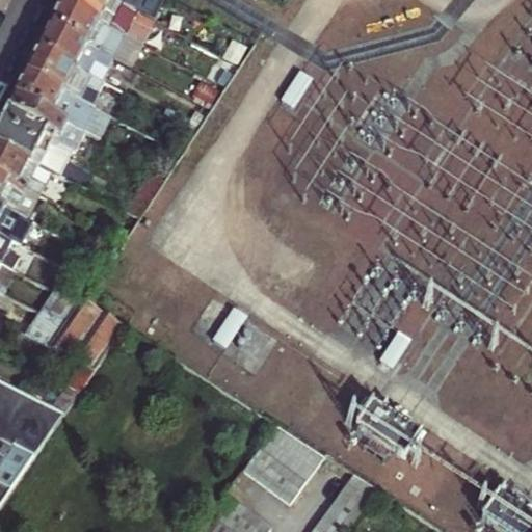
[(107,55),(120,31),(57,0),(56,0),(49,16),(45,23),(107,55)]
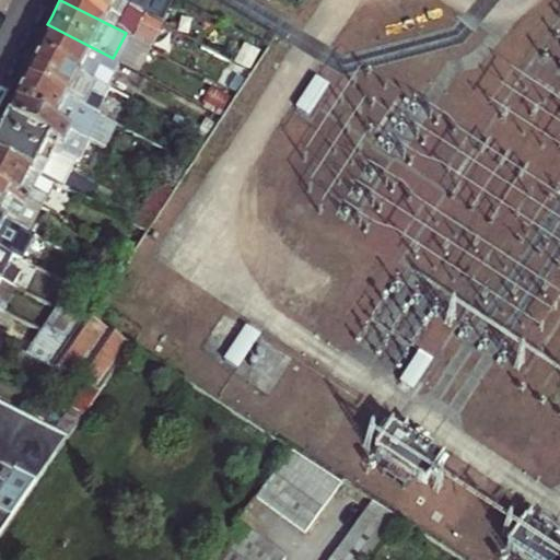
[(158,18),(141,10),(121,0),(60,0),(126,33),(146,44),(159,19),(158,18)]
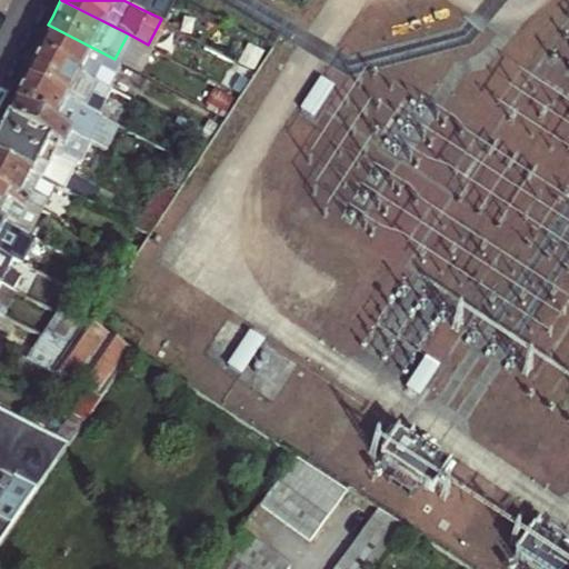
[(160,18),(168,0),(123,0),(143,10),(160,18)]
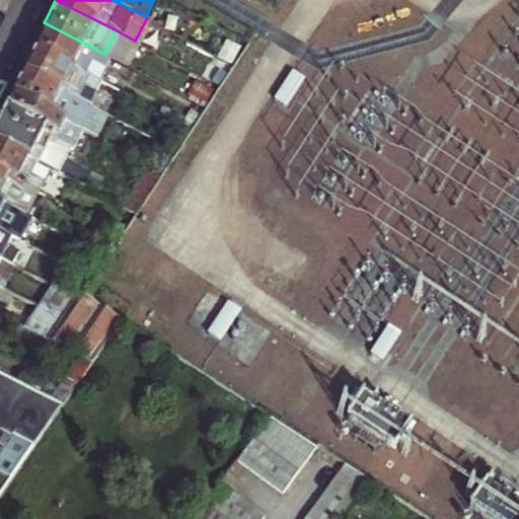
[(104,54),(44,22),(36,38),(32,45),(93,75),(104,54)]
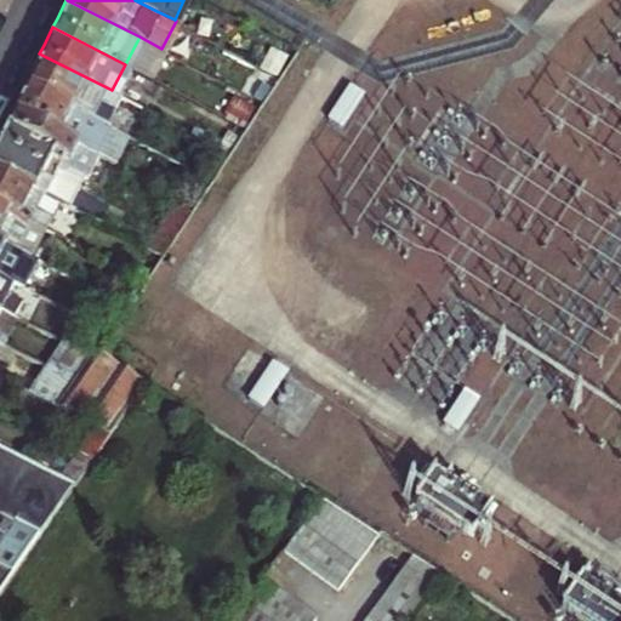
[(161,49),(140,36),(125,64),(148,75),(161,49)]
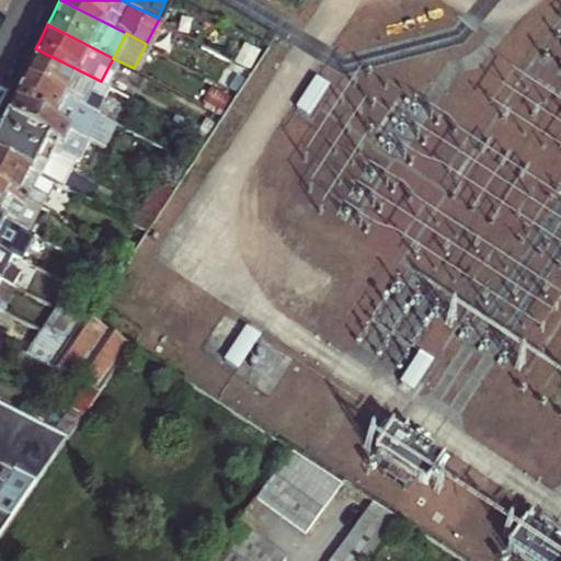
[(255,47),(241,39),(232,57),(247,65),(255,47)]
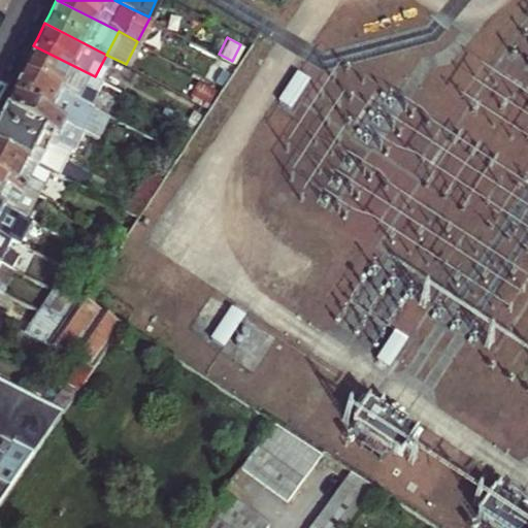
[(95,76),(33,45),(26,59),(22,68),(40,77),(41,75),(60,85),(60,87),(75,95),(83,83),(94,89),(96,86),(113,95),(117,88),(95,76)]
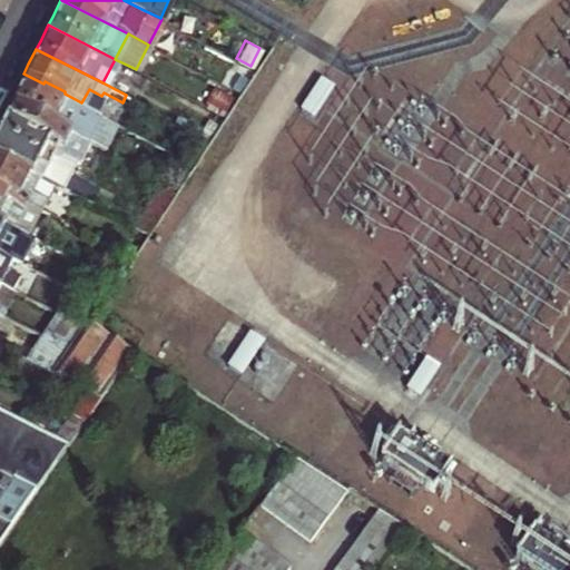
[(43,84),(23,74),(17,87),(11,98),(69,127),(92,139),(106,115),(94,109),(81,102),(65,94),(65,91),(45,81),(43,84)]
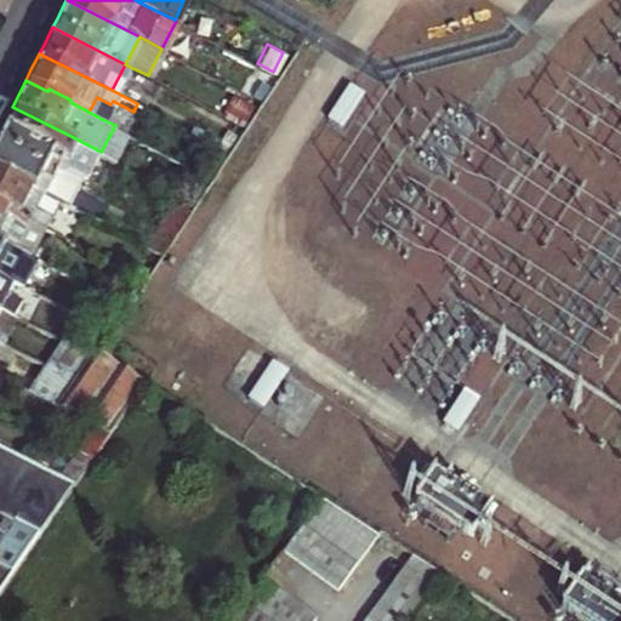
[(364,93),(349,83),(326,117),(341,126),(364,93)]
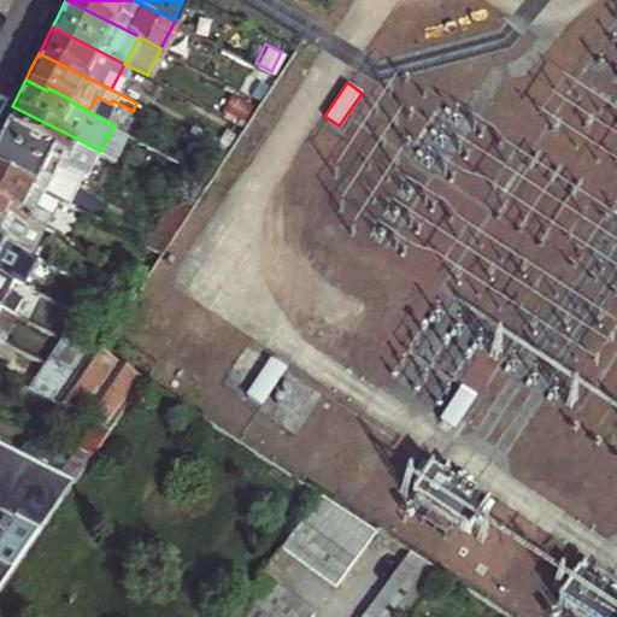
[(250,100),(228,89),(221,105),(242,116),(250,100)]
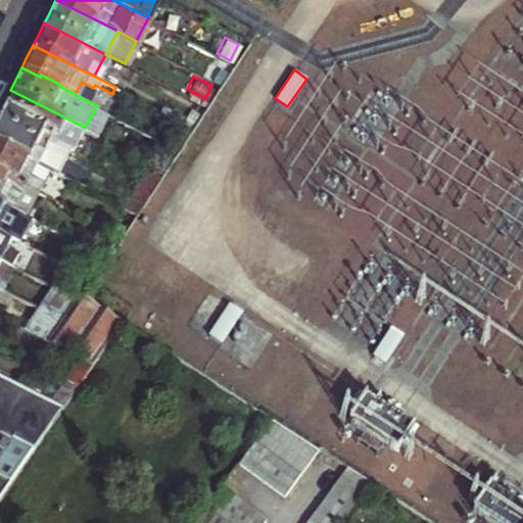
[(75,94),(86,100),(93,88),(82,82),(75,94)]
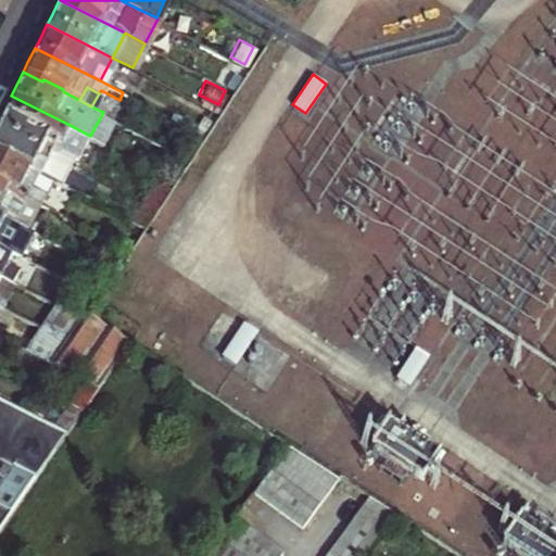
[(67,124),(11,96),(0,115),(0,151),(36,169),(38,171),(54,137),(60,139),(67,124)]
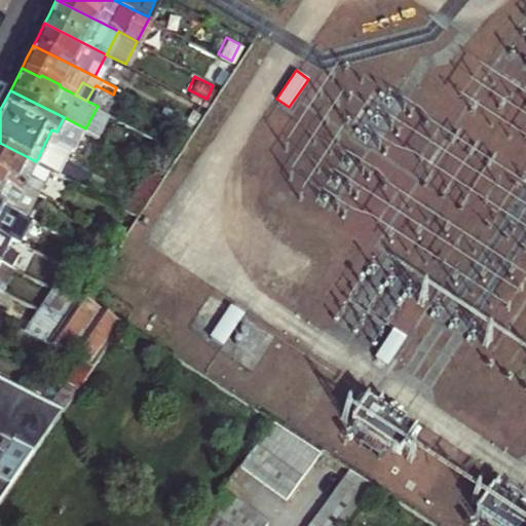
[(199,111),(191,107),(184,121),(192,125),(199,111)]
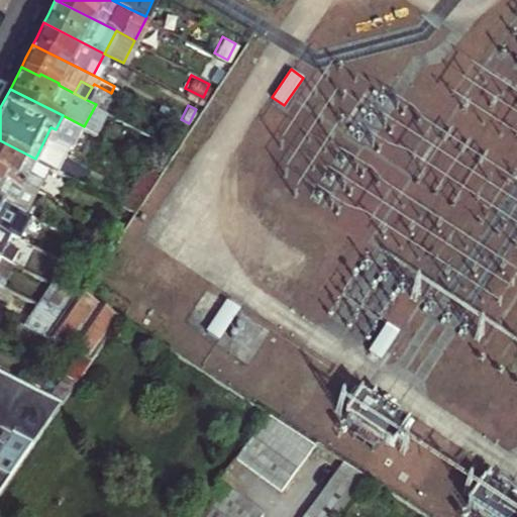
[(27,170),(33,158),(0,140),(0,169),(39,189),(41,184),(37,182),(40,177),(36,175),(27,170)]
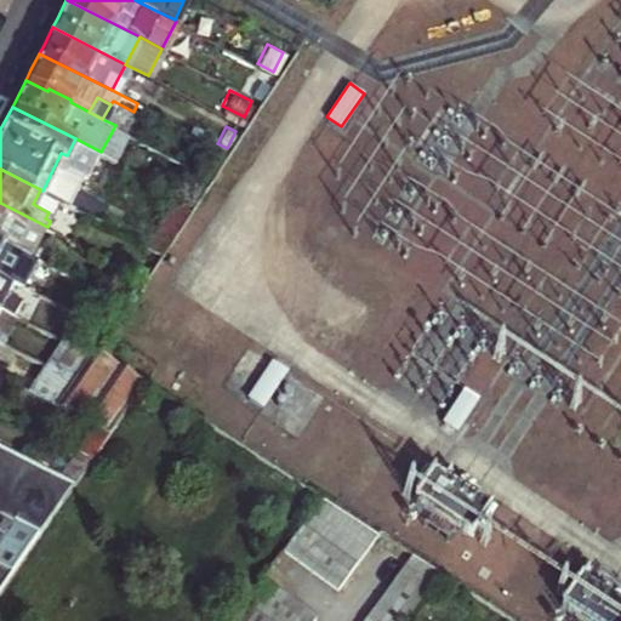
[(51,195),(43,191),(40,189),(33,204),(44,210),(51,195)]
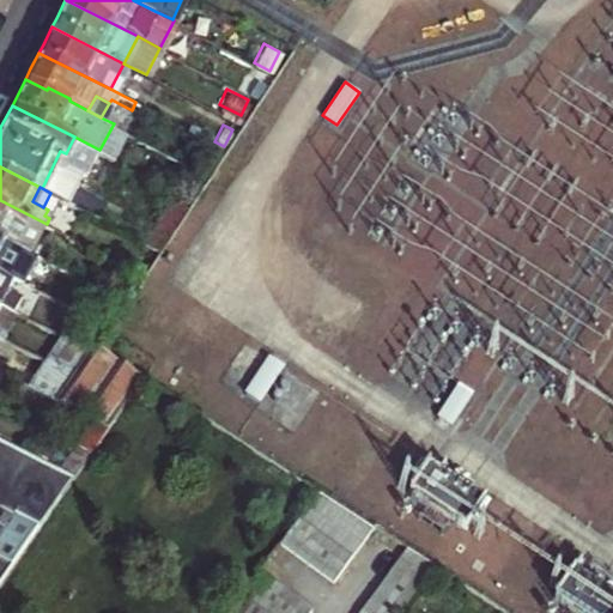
[(49,225),(47,224),(0,200),(0,235),(35,253),(44,232),(49,225)]
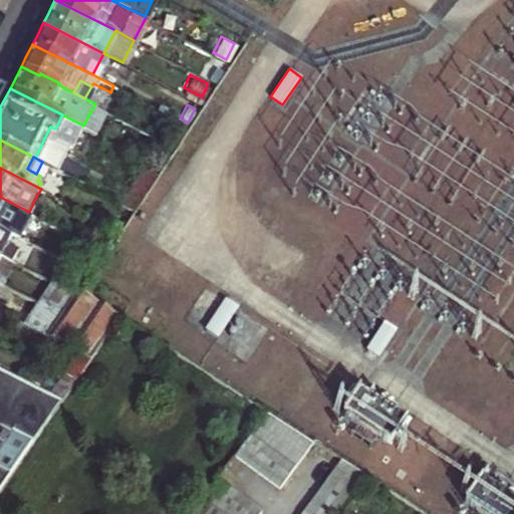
[(0,224),(9,229),(17,234),(29,212),(0,197),(0,224)]
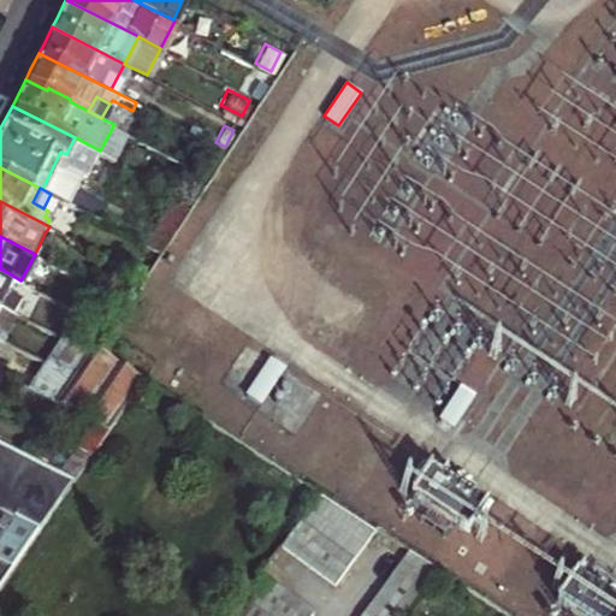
[(0,302),(11,308),(18,294),(5,286),(11,274),(0,268),(0,302)]
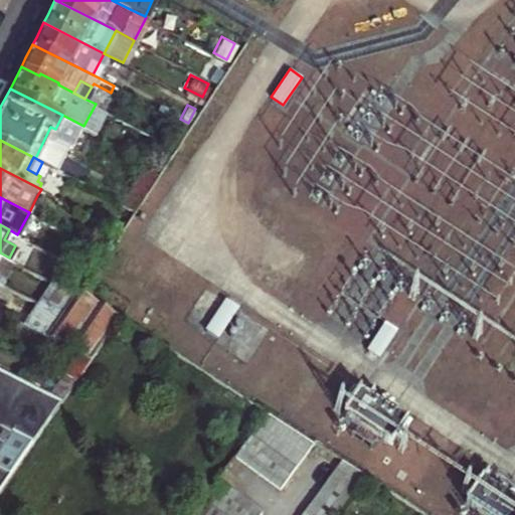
[(91,263),(98,248),(90,243),(88,242),(79,258),(91,263)]
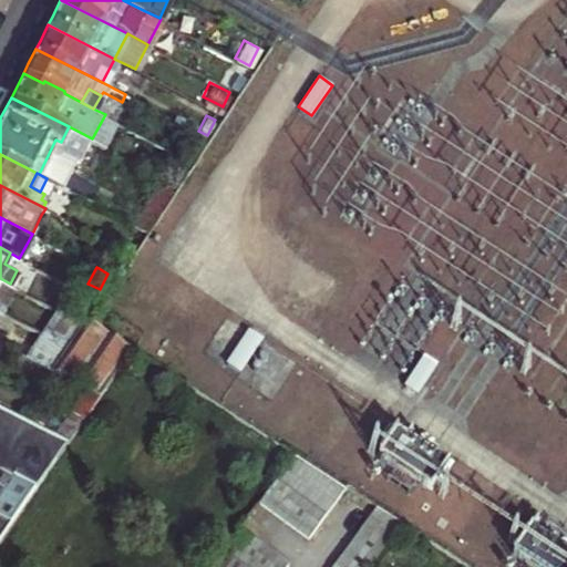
[(0,310),(3,312),(17,287),(10,284),(0,278),(0,310)]
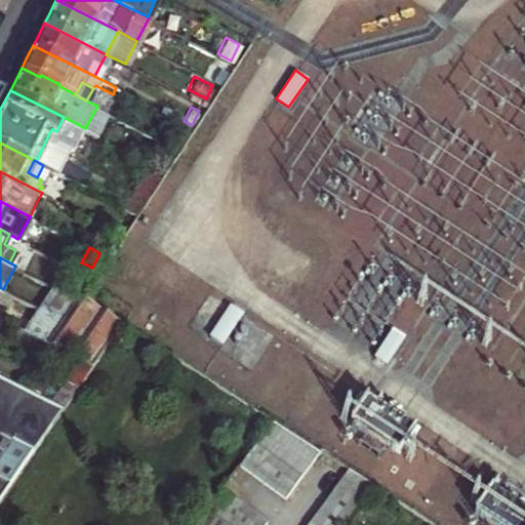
[(53,285),(38,307),(24,328),(92,363),(124,318),(78,293),(76,297),(53,285)]
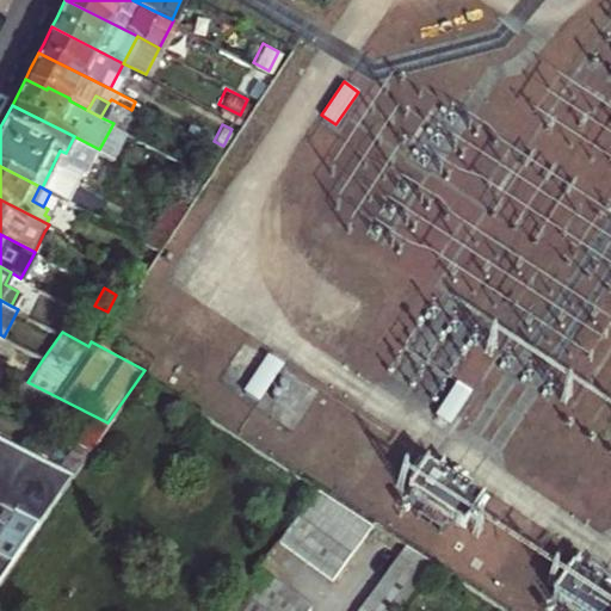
[(284,364),(269,353),(241,392),(257,402),(284,364)]
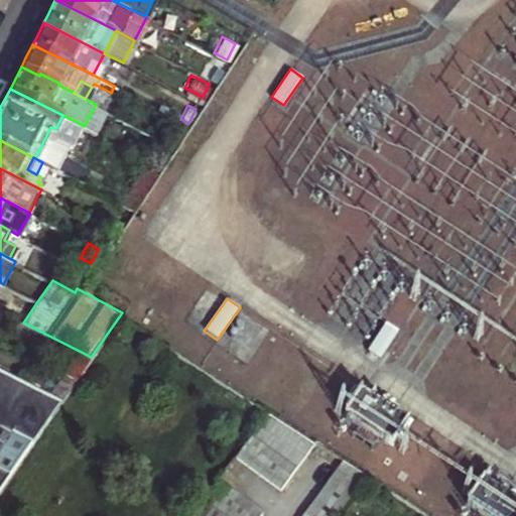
[(397,331),(386,323),(367,351),(379,359),(397,331)]
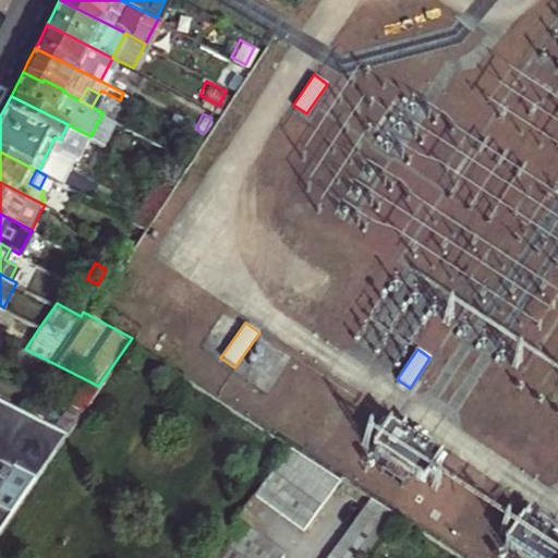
[(0,460),(35,478),(65,433),(0,399),(0,460)]
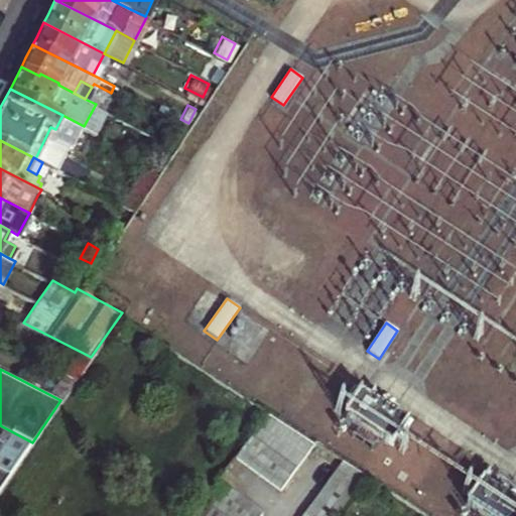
[(341,421),(392,456),(410,428),(359,394),(341,421)]
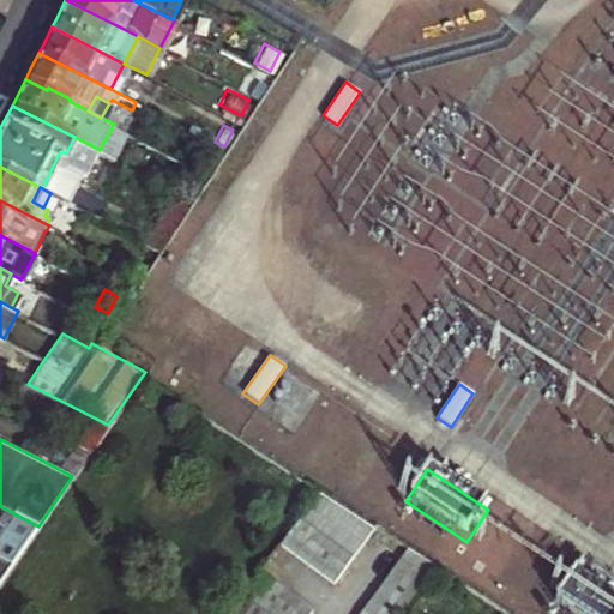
[(338,573),(377,518),(325,486),(288,537),(338,573)]
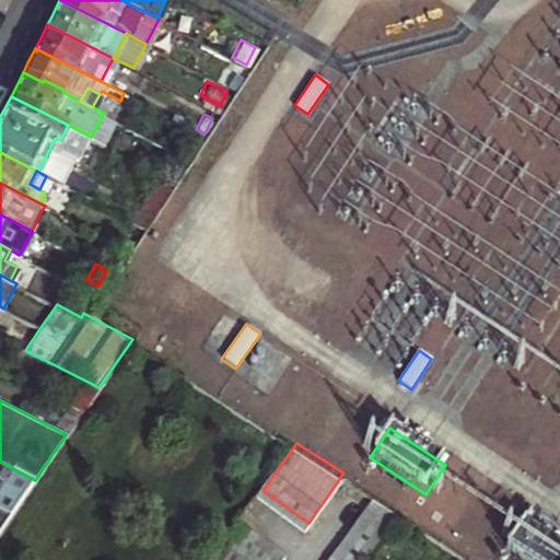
[(35,480),(0,462),(0,509),(10,516),(35,480)]
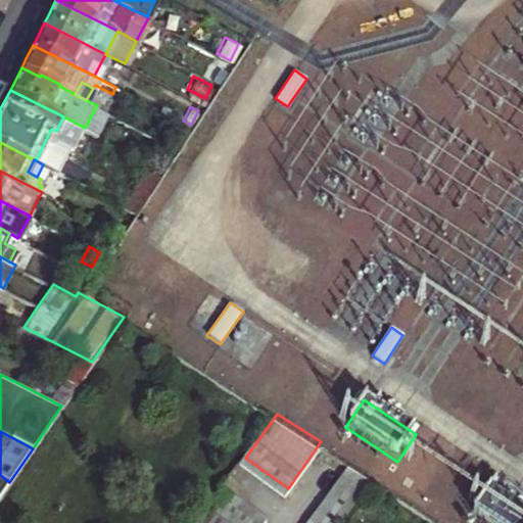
[(345,522),(354,512),(363,500),(372,487),(378,478),(354,463),(348,471),(340,483),(331,494),(326,502),(322,507),(314,519),(310,522),(345,522)]
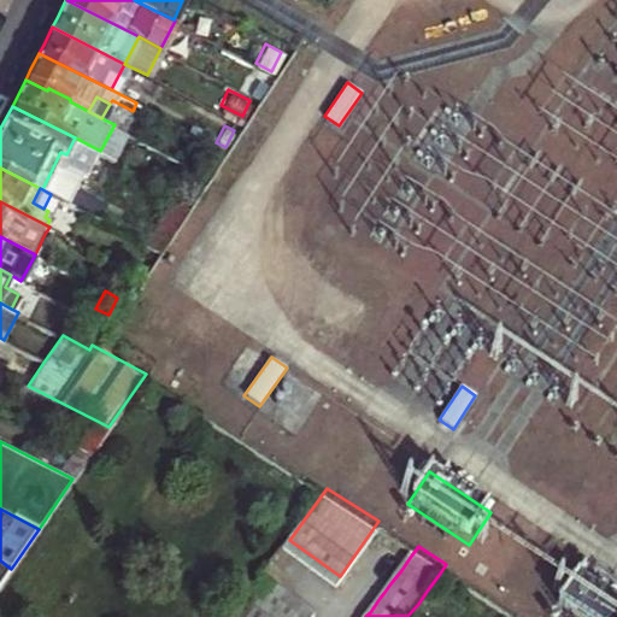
[(0,585),(11,569),(0,560),(0,585)]
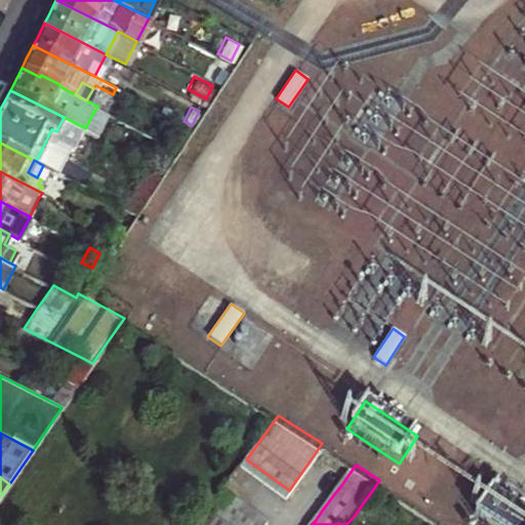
[(199,524),(264,524),(271,515),(229,484),(212,507),(199,524)]
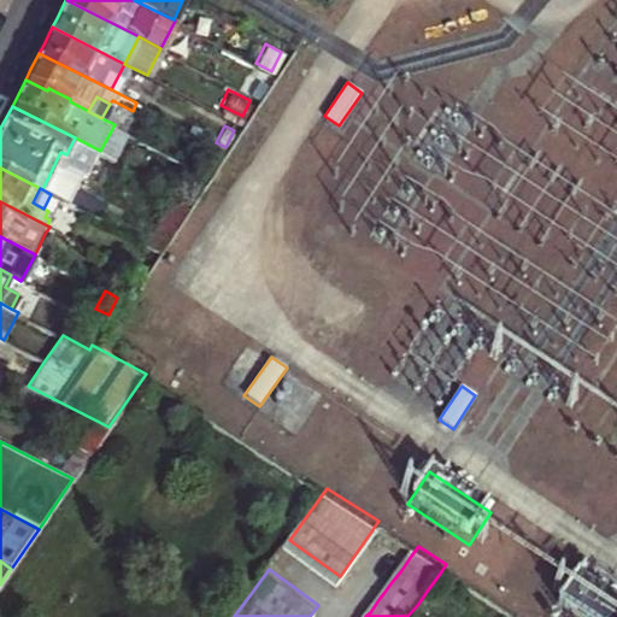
[(562,616),(616,616),(616,594),(580,571),(554,612),(562,616)]
